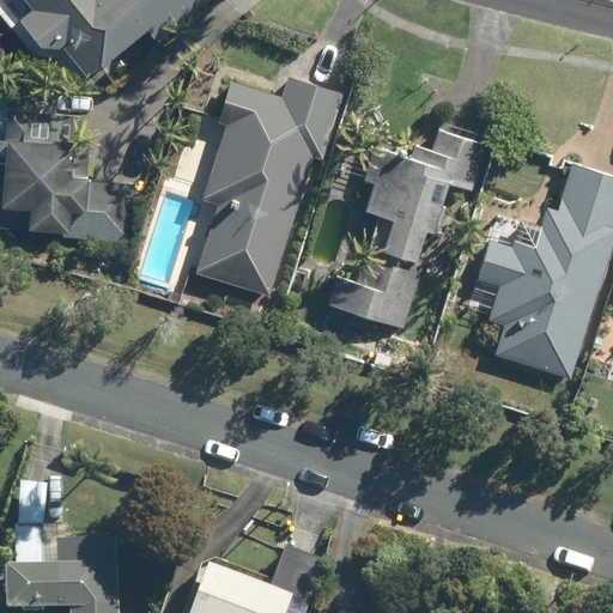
[(0,0),(0,25),(26,66),(58,46),(78,78),(146,35),(152,44),(218,1),(217,0),(0,0)]
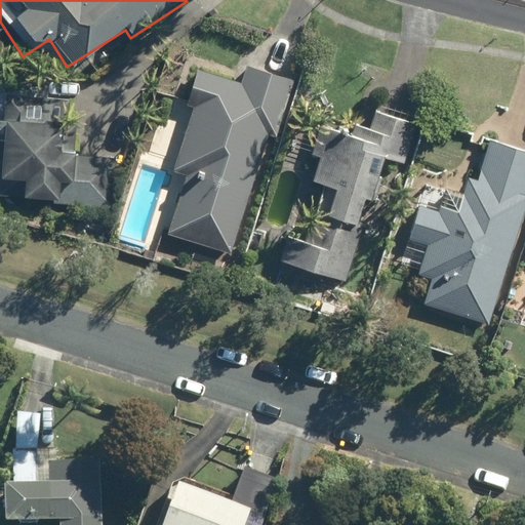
[(292,82),(283,79),(242,66),(238,81),(196,68),(186,102),(194,105),(172,171),(183,174),(165,230),(229,250),(267,132),(275,134),(292,82)]
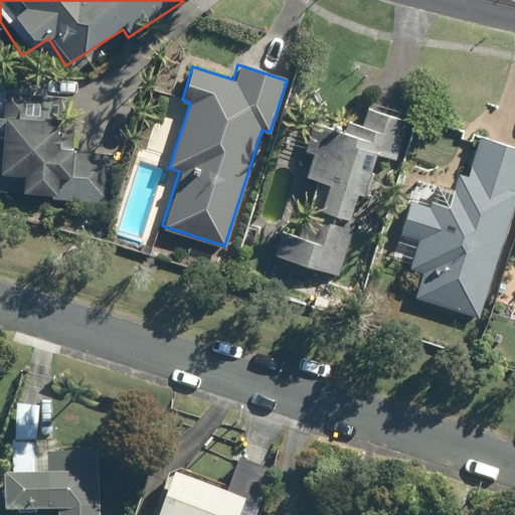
[(344,119),(341,128),(317,120),(299,174),(324,183),(312,219),(304,217),(296,241),(278,236),(273,252),(338,275),(355,222),(346,219),(354,193),(364,196),(379,153),(395,158),(407,121),(365,106),(359,125),(344,119)]
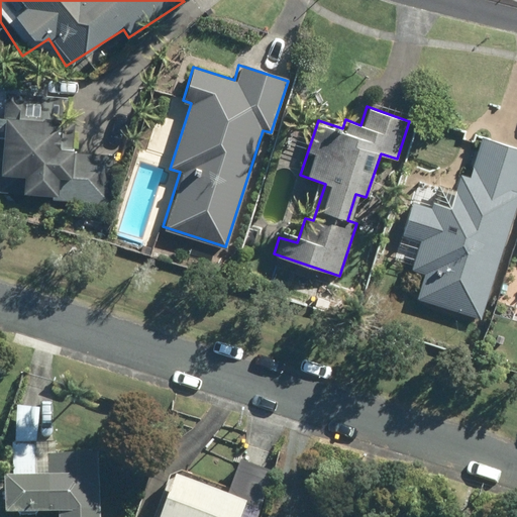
[(56,179),(67,180),(66,195),(101,197),(103,153),(57,151),(59,120),(1,117),(1,128),(0,127),(0,183),(20,185),(19,193),(55,194),(56,179)]
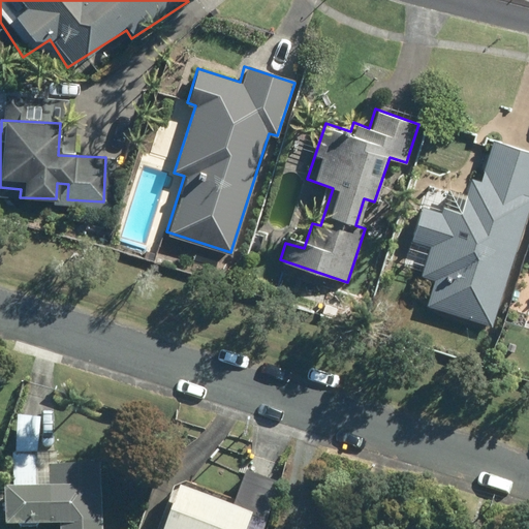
[(428,184),(410,241),(428,246),(418,275),(431,279),(423,305),(491,324),(528,199),(528,152),(490,141),(479,178),(471,175),(465,195),(428,184)]
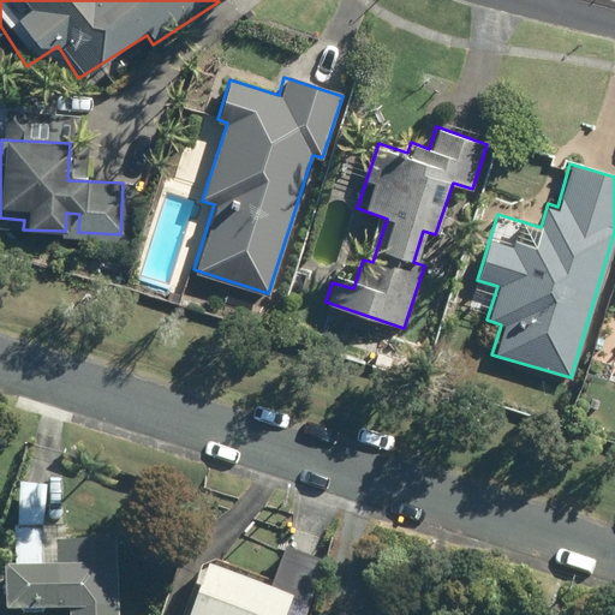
[(112,614),(113,539),(73,539),(72,555),(45,555),(45,527),(45,489),(19,489),(19,529),(12,529),(12,569),(4,569),(3,614),(112,614)]
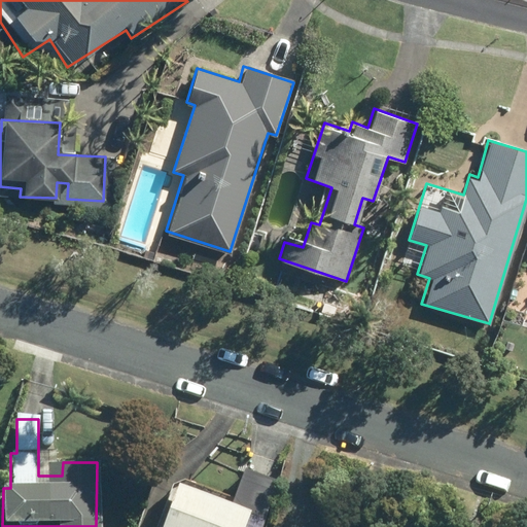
[(259,526),(275,484),(241,471),(227,508),(171,489),(156,526),(259,526)]
